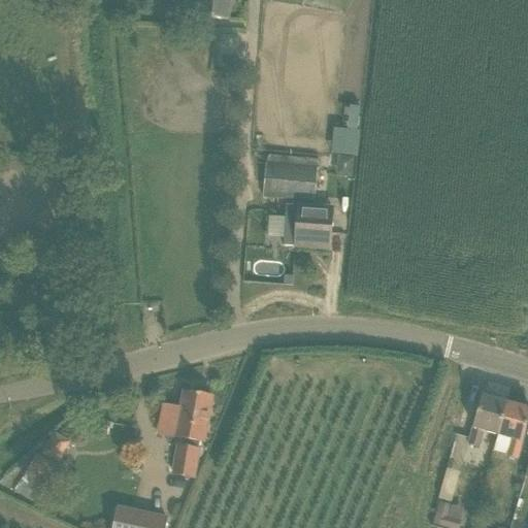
[(197,0),(196,18),(228,21),(230,0),(197,0)]
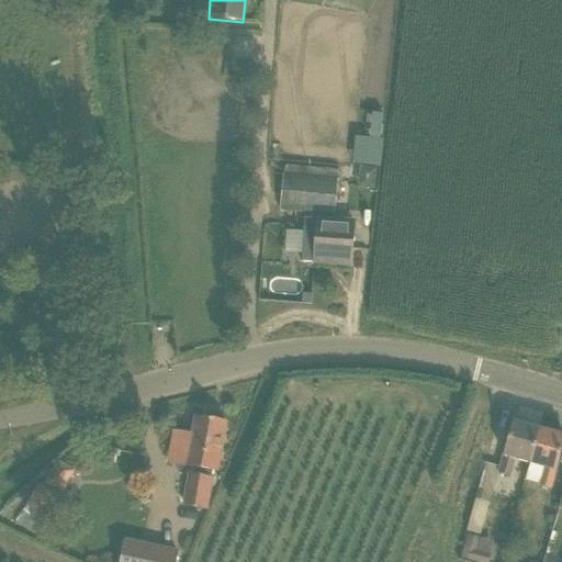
[(380,165),(384,113),(370,112),(368,136),(357,135),(355,163),(380,165)]
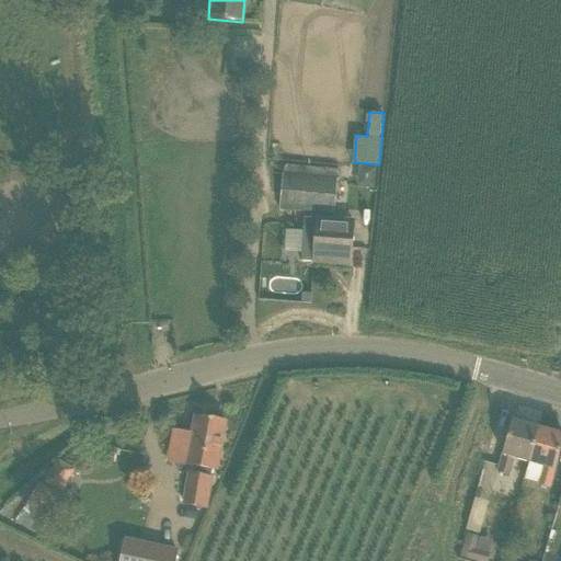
[(358,165),(358,186),(377,187),(377,165),(358,165)]
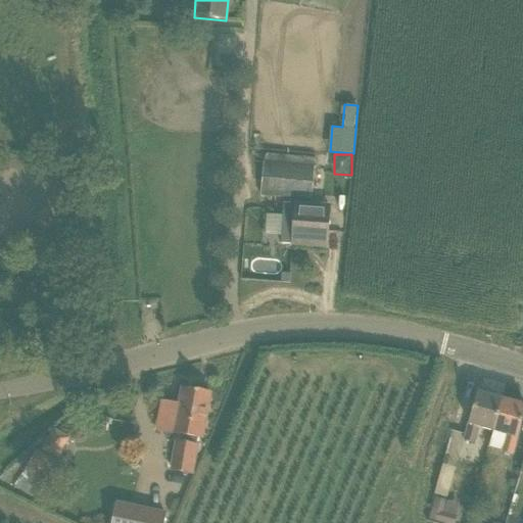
[(315,168),(298,165),(298,159),(269,156),(268,163),(264,162),(260,195),(312,200),(315,168)]
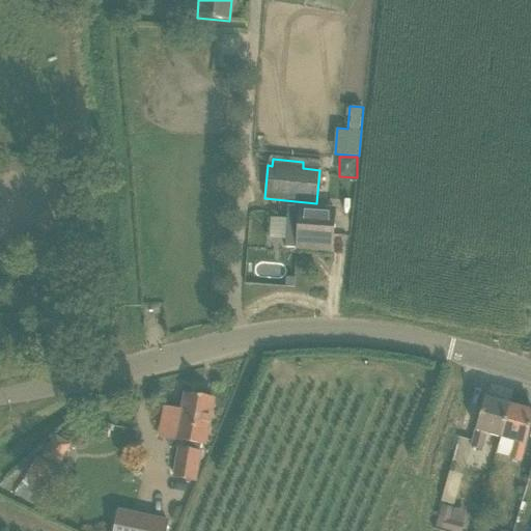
[(300,208),(297,248),(332,251),(335,211),(300,208)]
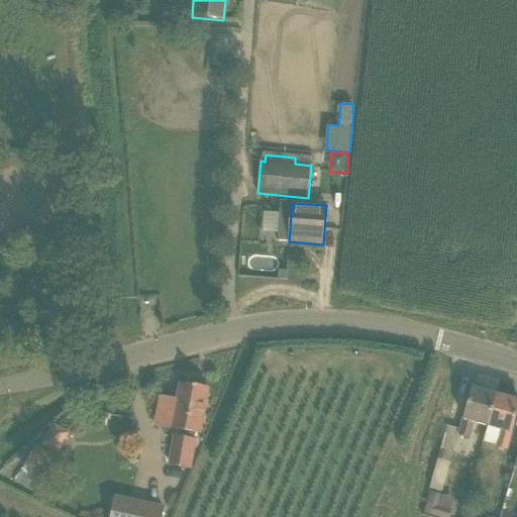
[(278,279),(286,279),(287,271),(278,270),(278,279)]
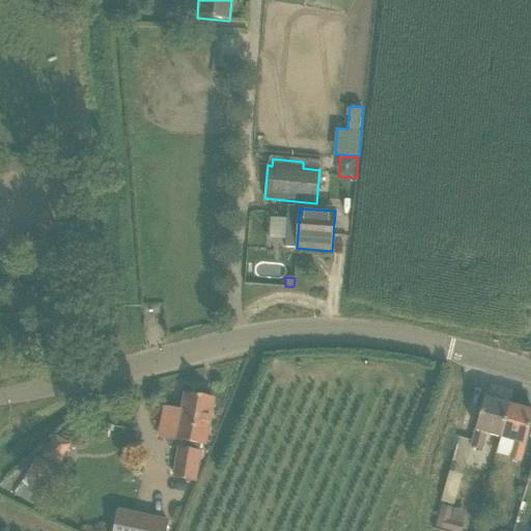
[(205,445),(214,399),(186,395),(183,411),(176,410),(171,440),(183,441),(182,448),(177,447),(173,479),(197,482),(202,451),(199,451),(200,444),(205,445)]
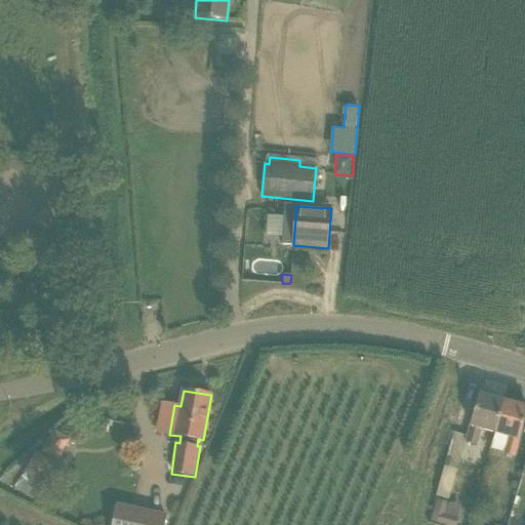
[(494,433),(503,401),(479,395),(466,443),(477,446),(481,430),(494,433)]
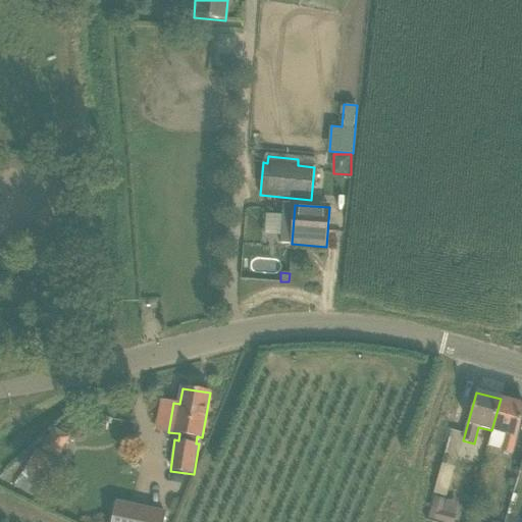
[(512,454),(521,416),(521,405),(501,399),(491,430),(506,434),(501,451),(512,454)]
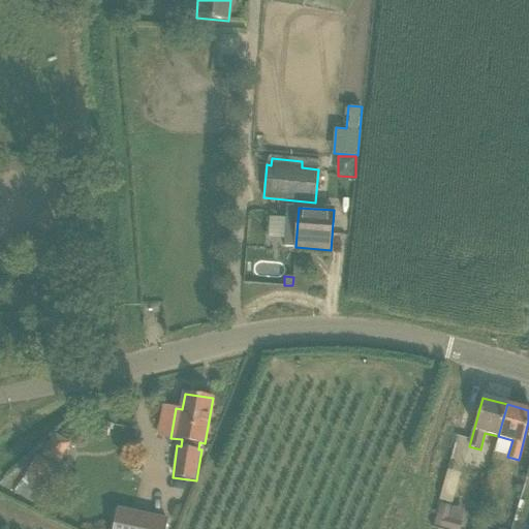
[(55,435),(39,456),(58,465),(71,444),(55,435)]
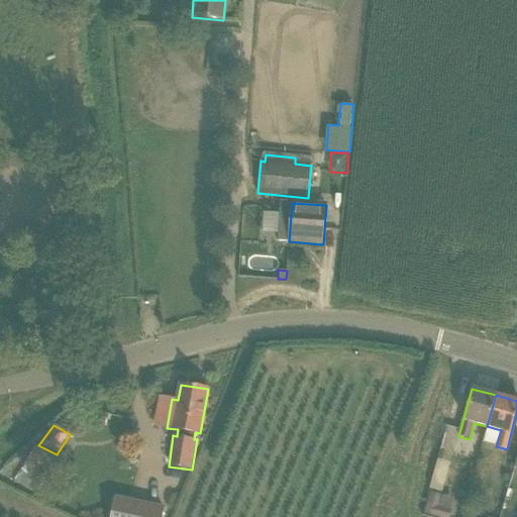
[(25,464),(41,474),(44,476),(55,456),(35,445),(25,464)]
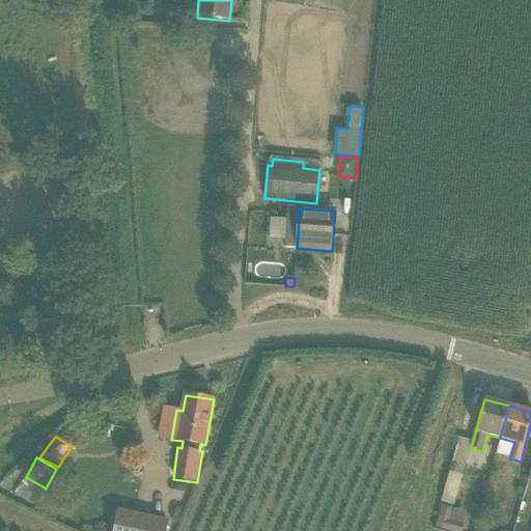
[(454,509),(441,505),(435,528),(448,530),(462,530),(464,525),(451,522),(454,509)]
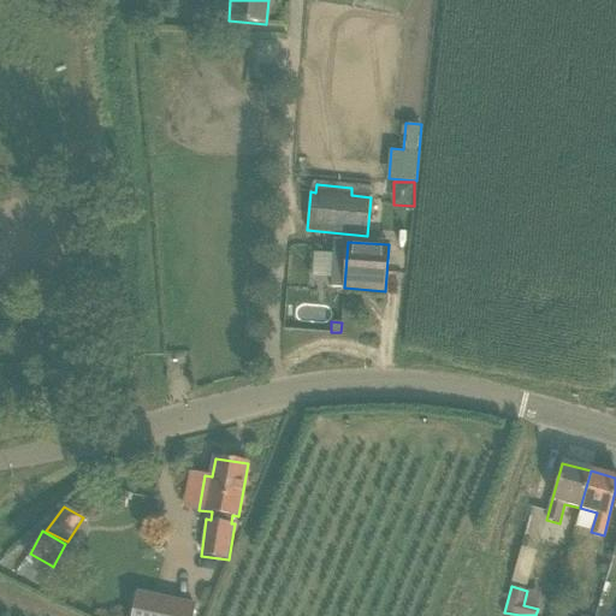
[(138,593),(132,615),(191,615),(195,606),(157,598),(155,606),(137,602),(140,593),(138,593)]
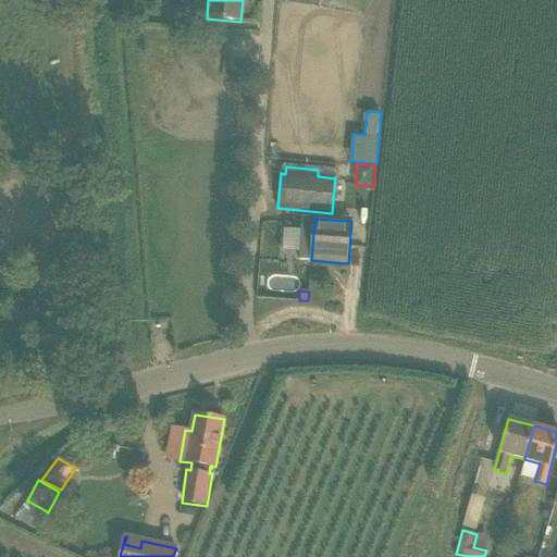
[(556,549),(540,546),(536,556),(555,556),(556,551),(556,549)]
